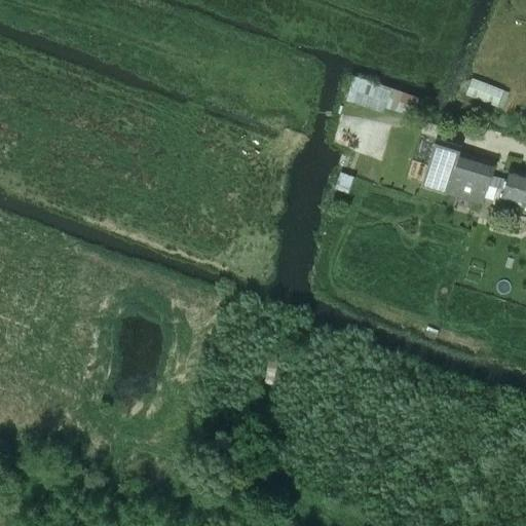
[(345,101),(383,113),(391,89),(353,77),(345,101)]
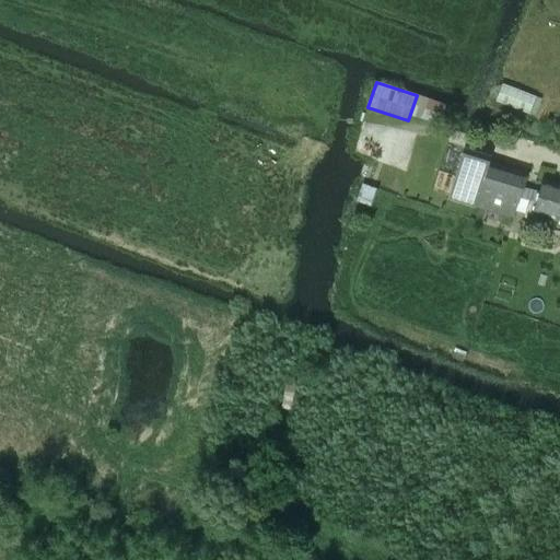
[(497,101),(528,113),(535,96),(502,84),(497,101)]
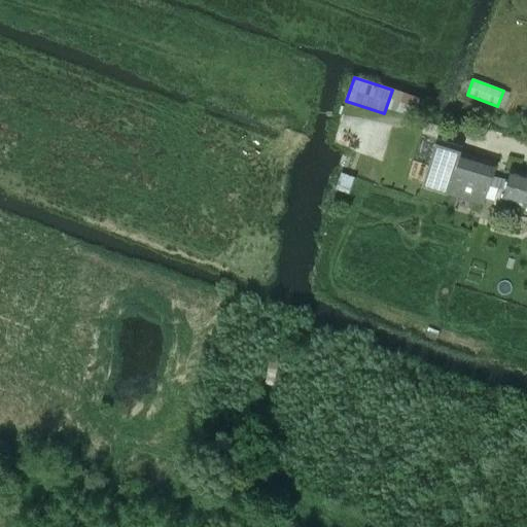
[(498,162),(463,151),(437,143),(425,184),(486,203),(498,162)]
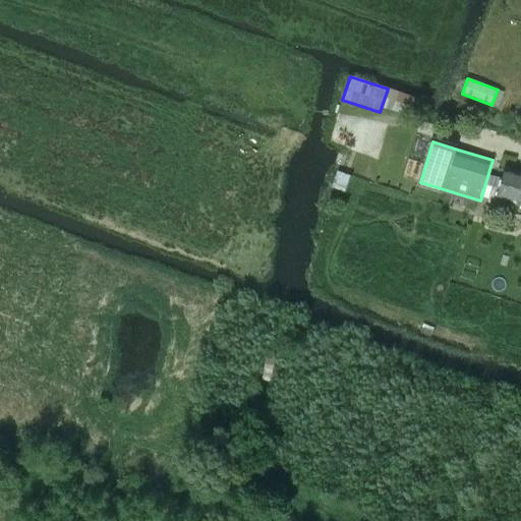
[(520,205),(520,170),(507,167),(501,187),(493,185),(487,203),(500,206),(502,198),(520,205)]
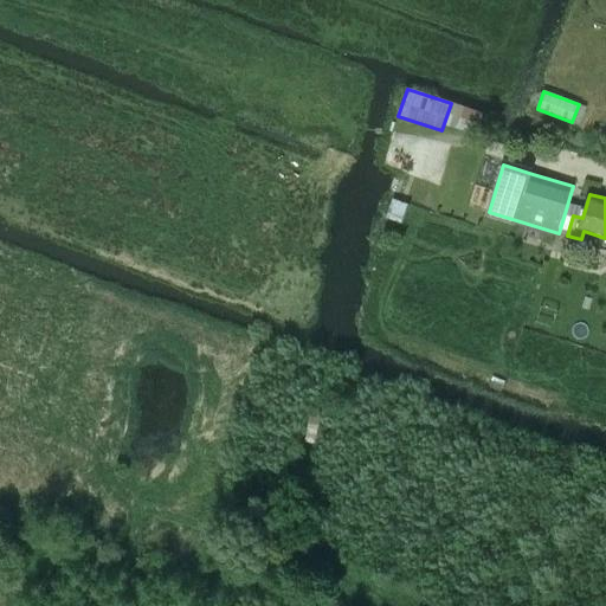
[(310,413),(305,438),(320,440),(324,416),(310,413)]
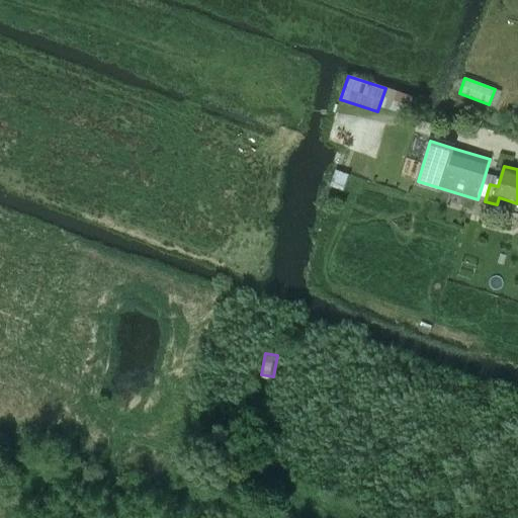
All buildings are outlined.
